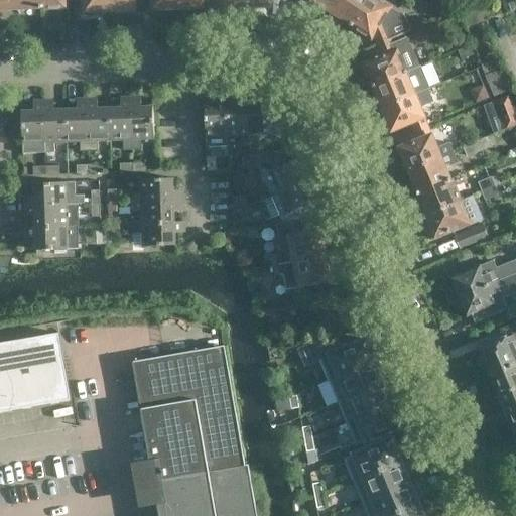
[(39,0),(39,6),(41,6),(40,8),(66,7),(65,0),(39,0)]
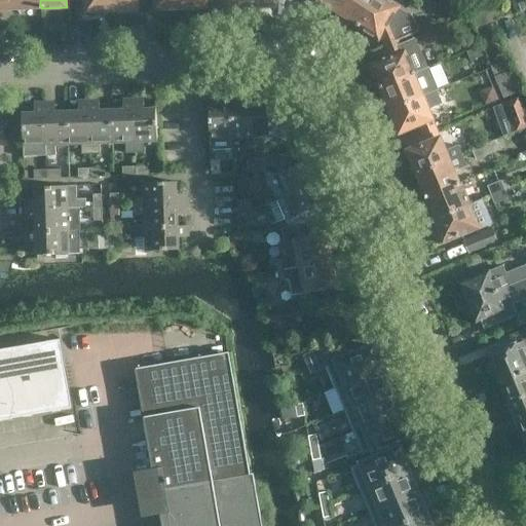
[(112,10),(112,0),(86,0),(87,10),(112,10)]
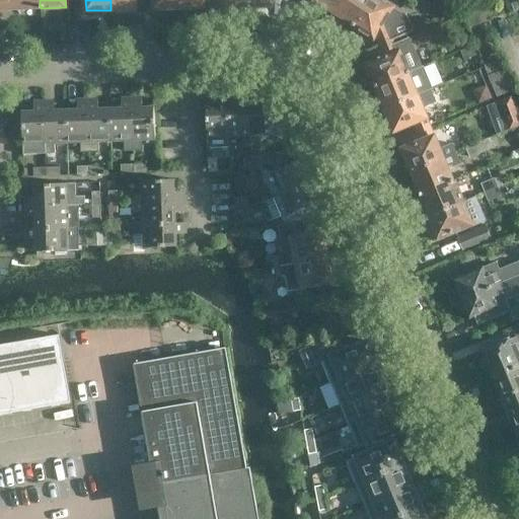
[(135,0),(110,0),(110,10),(135,9),(135,0)]
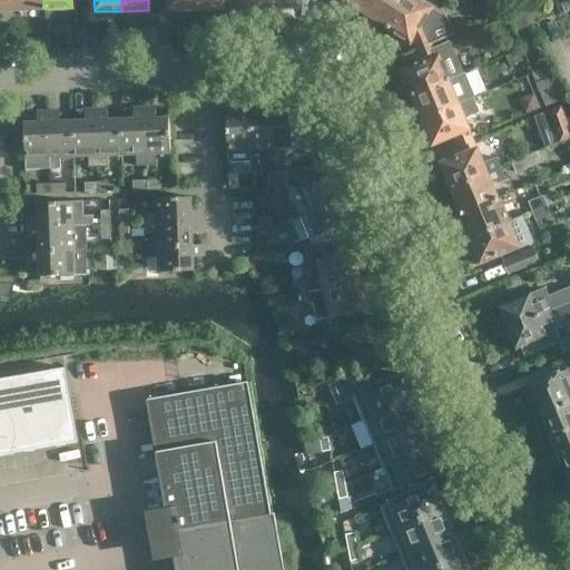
[(169,0),(170,9),(197,9),(196,0),(169,0)]
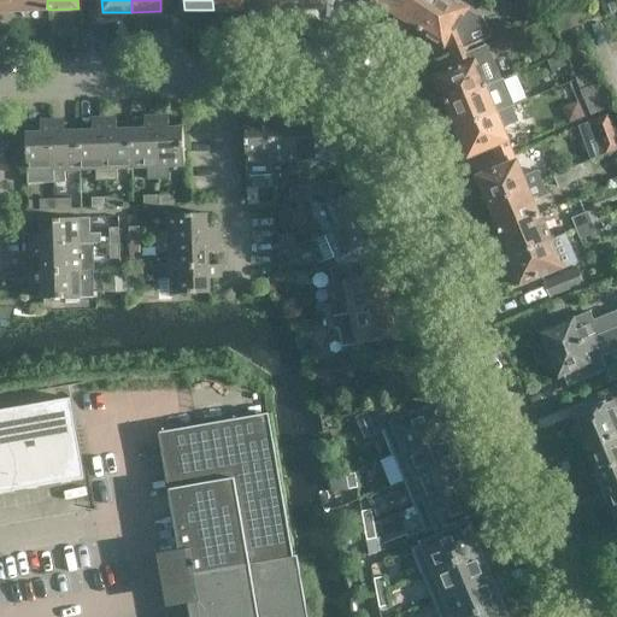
[(376,0),(397,13),(404,0),(371,0),(374,1),(374,0),(376,0)]
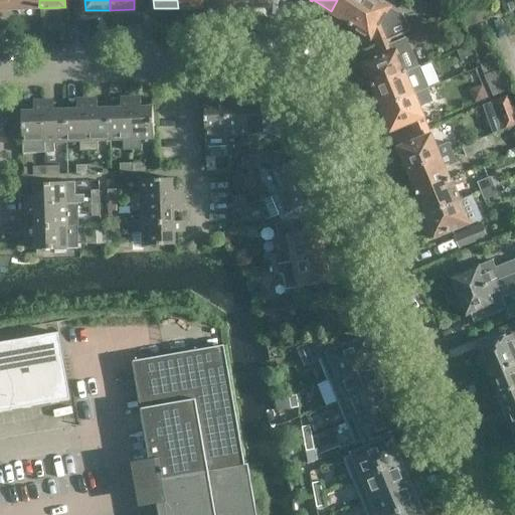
[(337,0),(331,11),(350,23),(349,25),(350,25),(365,0),(337,0)]
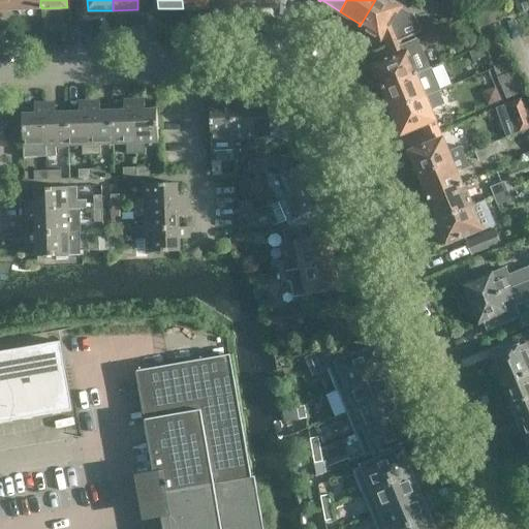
[(401,41),(399,34),(412,13),(401,7),(389,0),(375,0),(360,26),(380,39),(384,34),(390,45),(401,41)]
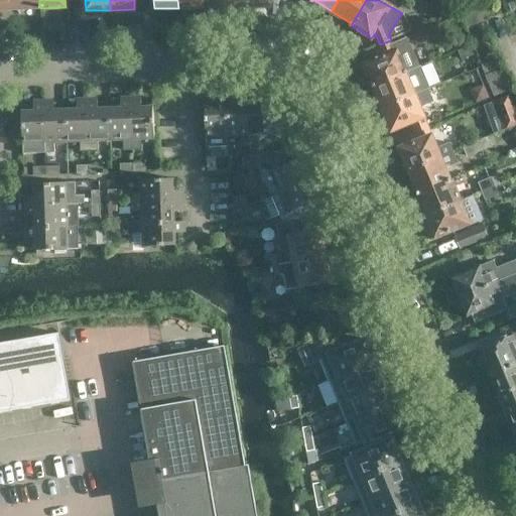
[(428,0),(434,14),(456,6),(453,0),(428,0)]
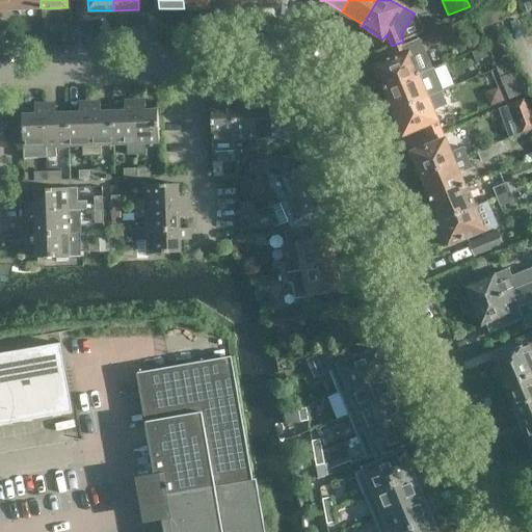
[(528,0),(514,0),(521,15),(531,10),(528,0)]
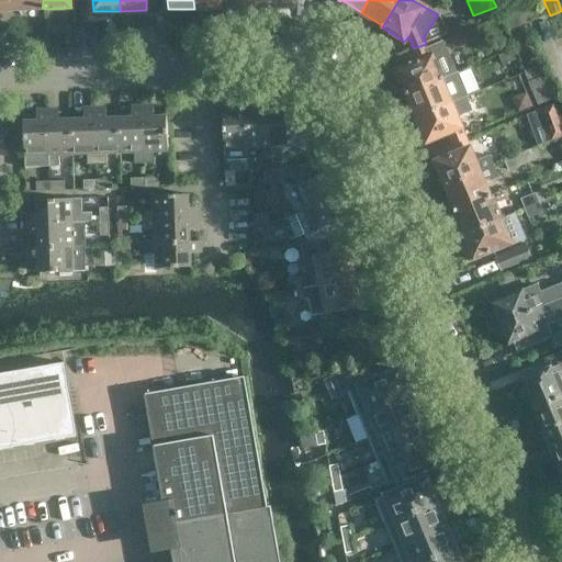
[(501,18),(506,32),(521,26),(520,25),(531,21),(526,8),(501,18)]
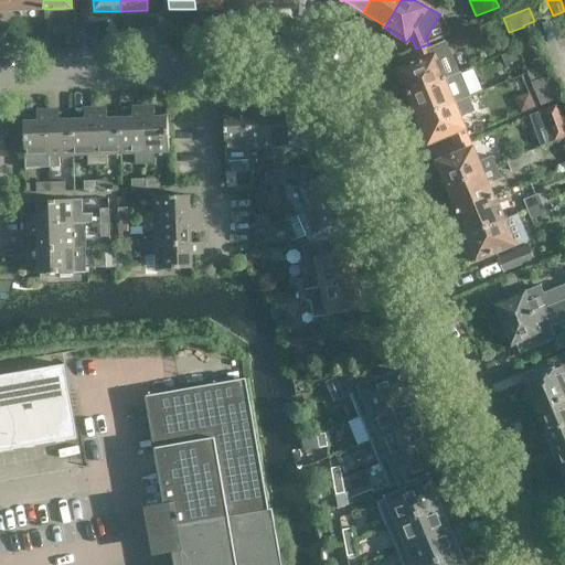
[(478,29),(465,33),(469,44),(481,39),(478,29)]
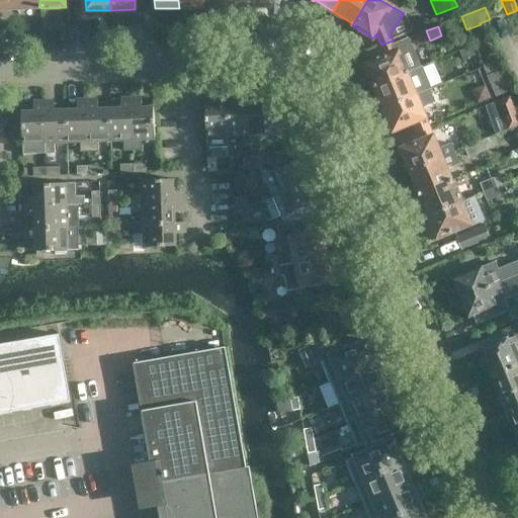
[(373,87),(409,73),(399,51),(398,52),(393,40),(381,45),(385,56),(364,65),(373,87)]
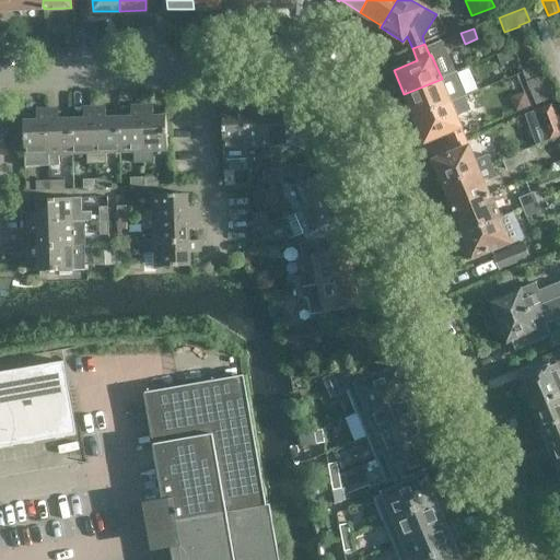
[(512,50),(489,60),(493,71),(516,62),(512,50)]
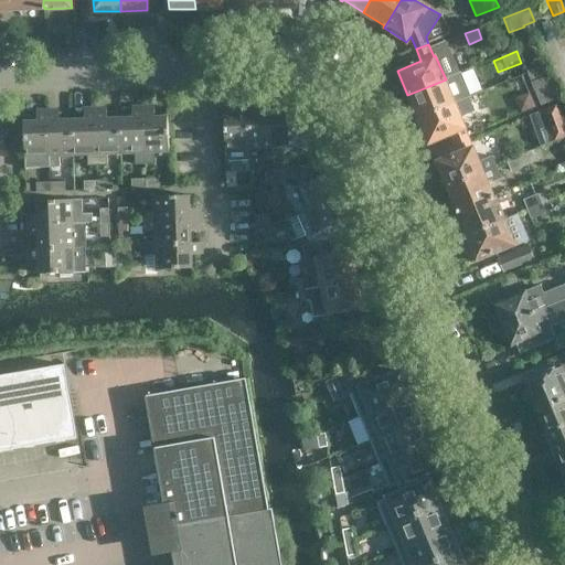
[(529,72),(543,106),(564,97),(555,74),(551,76),(546,64),(529,72)]
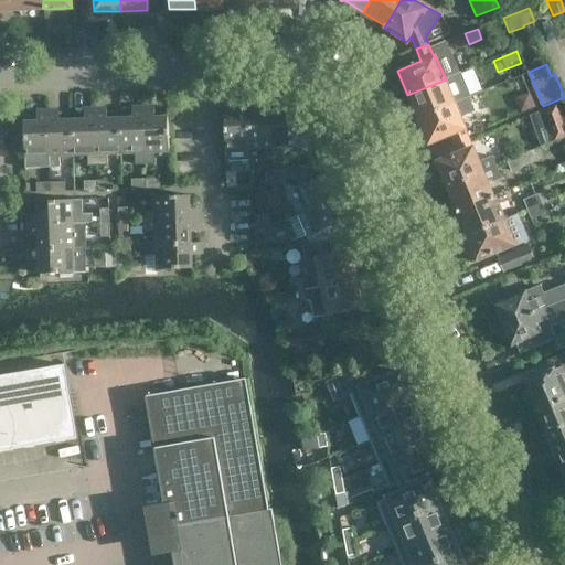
[(418,118),(467,99),(458,76),(446,81),(446,80),(407,95),(407,96),(409,96),(418,118)]
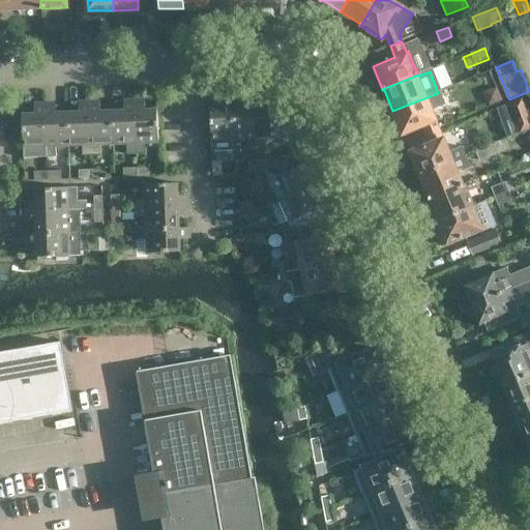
[(499,87),(486,93),(491,108),(505,101),(499,87)]
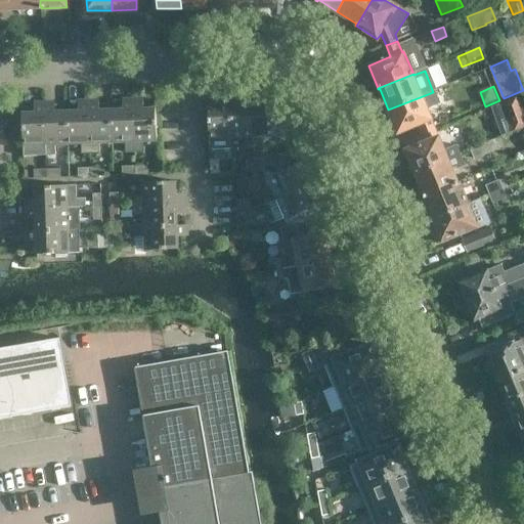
[(434,129),(429,116),(427,111),(443,103),(438,90),(433,92),(388,110),(397,133),(419,124),(423,133),(434,129)]
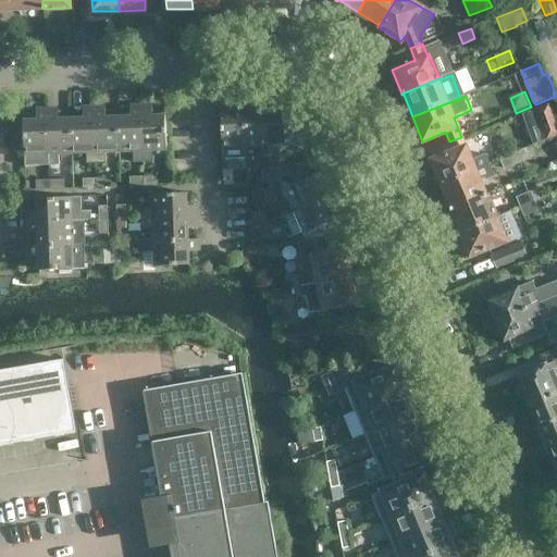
[(270,169),(271,183),(281,182),(280,168),(280,151),(289,145),(294,145),(301,149),(304,145),(306,145),(305,121),(293,121),(293,110),(280,110),(279,103),(268,104),(270,157),(270,169)]
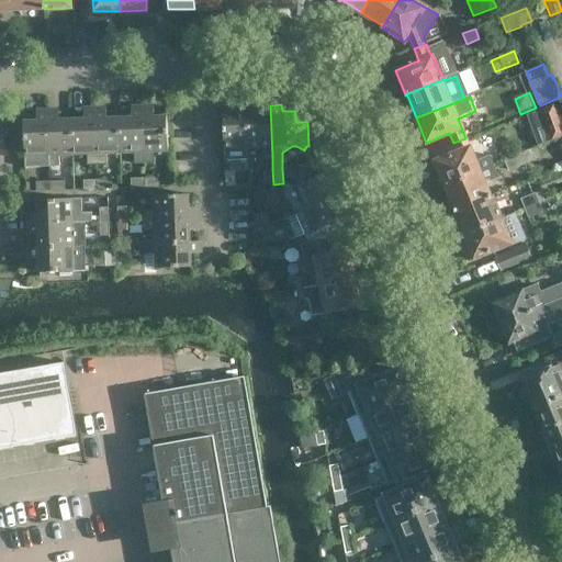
[(262,158),(272,158),(270,105),(259,105),(259,112),(246,112),(247,148),(261,147),(262,158)]
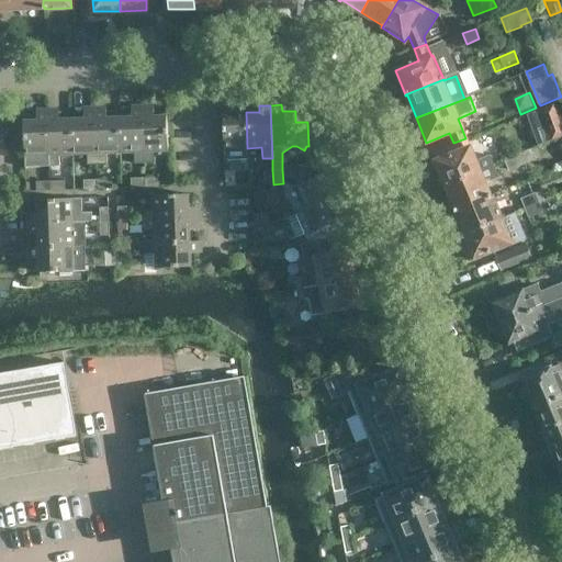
[(247,148),(246,112),(234,113),(234,107),(222,107),(224,160),(235,159),(234,148),(247,148)]
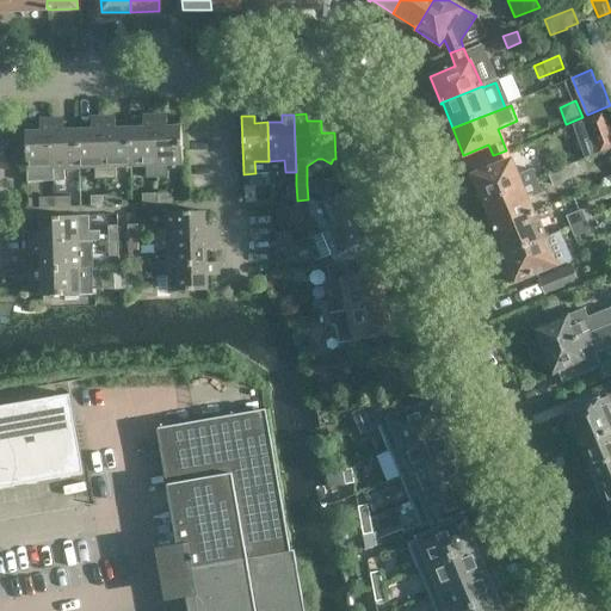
[(156,177),(154,119),(142,119),(142,127),(129,128),(130,166),(146,166),(146,178),(156,177)]
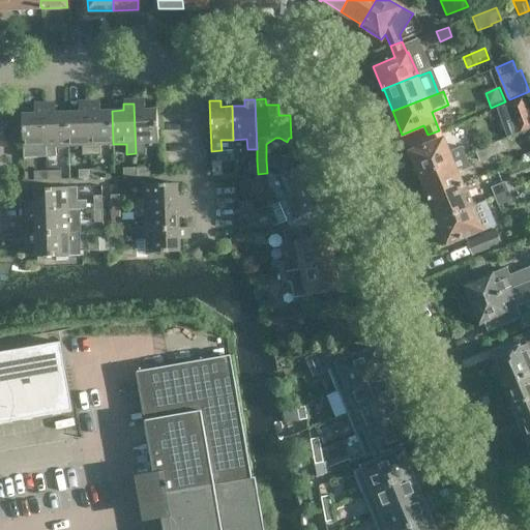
[(134,104),(136,153),(145,153),(145,143),(158,143),(157,109),(145,110),(145,104),(134,104)]
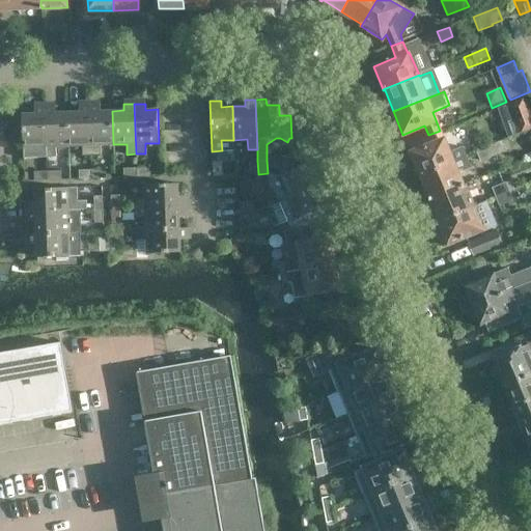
[(79,112),(67,112),(68,146),(82,145),(82,156),(91,156),(89,105),(79,106),(79,112)]
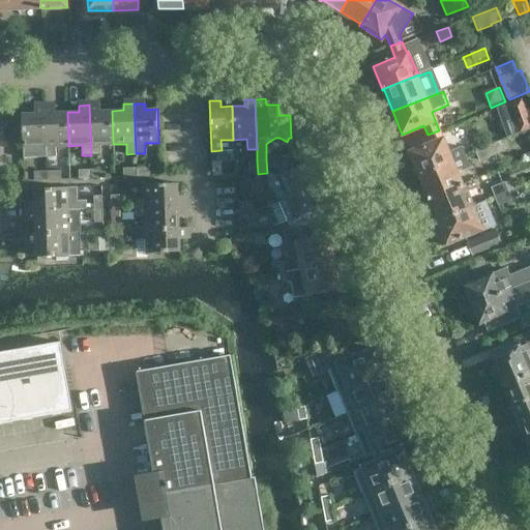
[(113,144),(112,111),(100,111),(99,105),(89,105),(91,155),(100,155),(100,145),(113,144)]
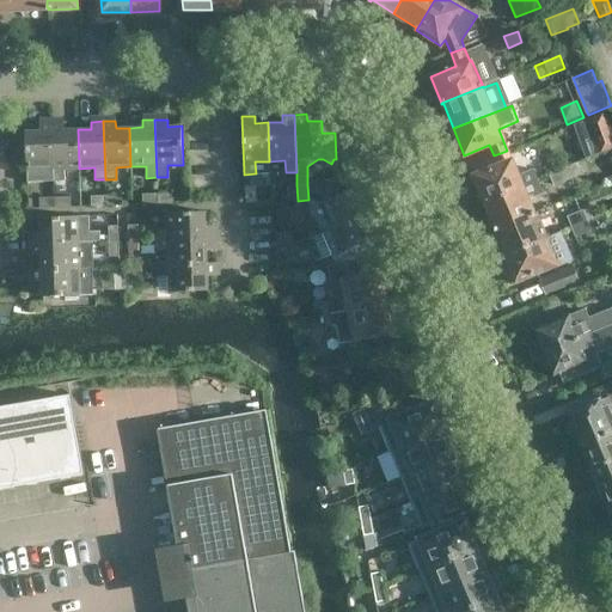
[(28,182),(43,182),(54,181),(51,123),(40,123),(40,130),(25,132),(28,182)]
